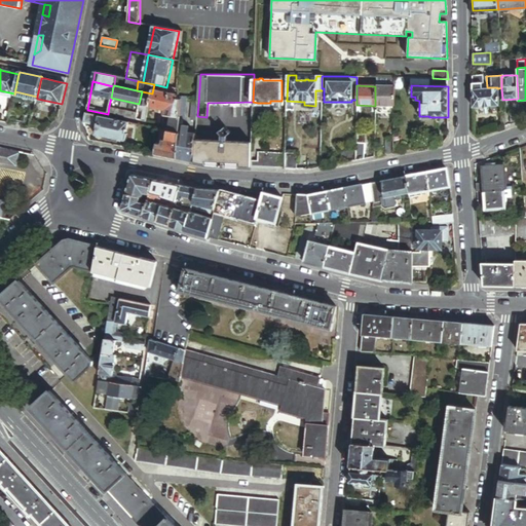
[(375,86),(375,106),(393,106),(395,86),(375,86)]
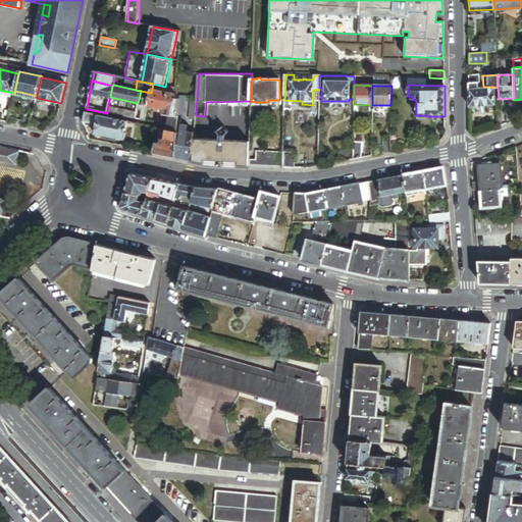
[(470,88),(470,106),(496,105),(494,88),(493,88),(493,87),(483,87),(480,87),(470,88)]
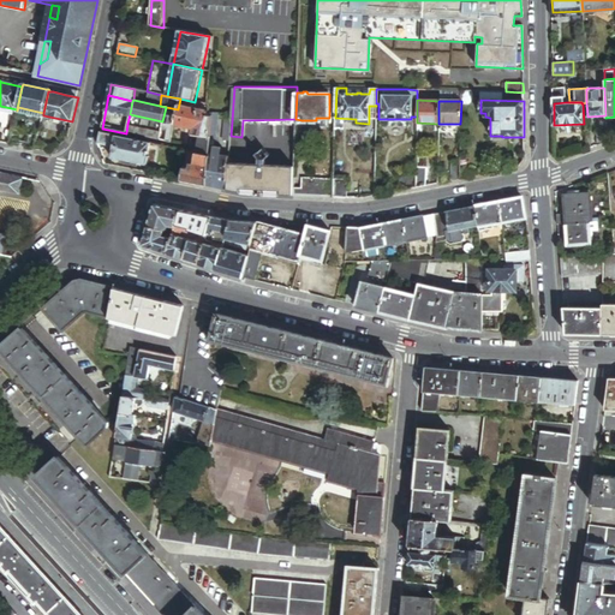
[(179,109),(209,117),(209,112),(180,105),(179,109)]
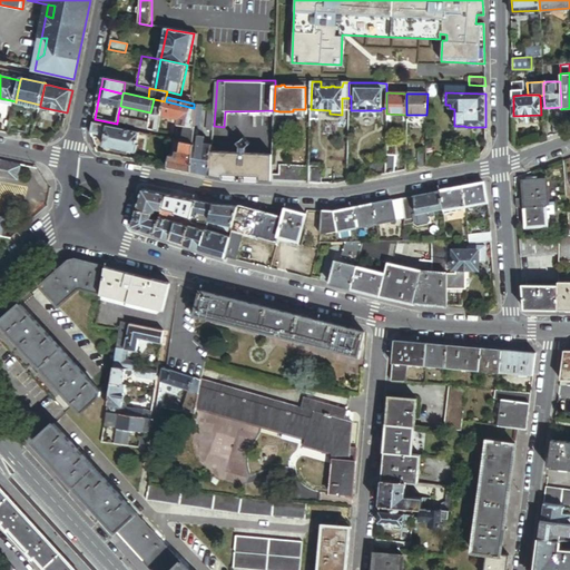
[(163,115),(165,101),(154,99),(150,112),(151,112),(161,115),(163,115)]
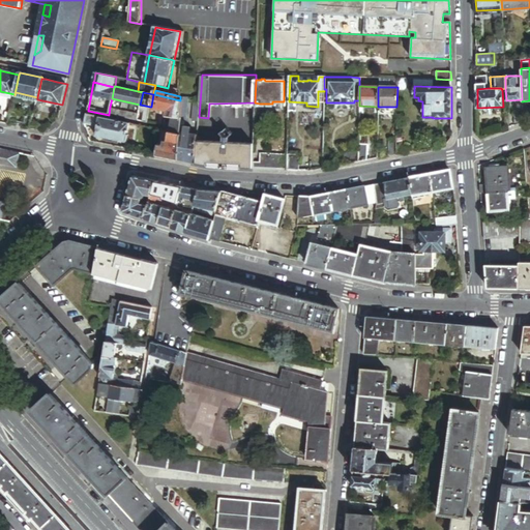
[(168,110),(182,113),(183,100),(180,100),(154,94),(153,94),(151,107),(168,110)]
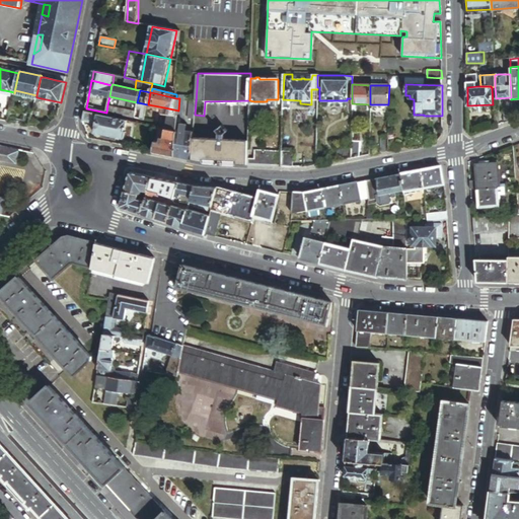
[(174,156),(192,160),(194,138),(194,132),(186,131),(187,125),(181,125),(181,124),(180,124),(181,119),(182,119),(184,96),(179,96),(179,98),(178,110),(177,117),(176,131),(174,156)]
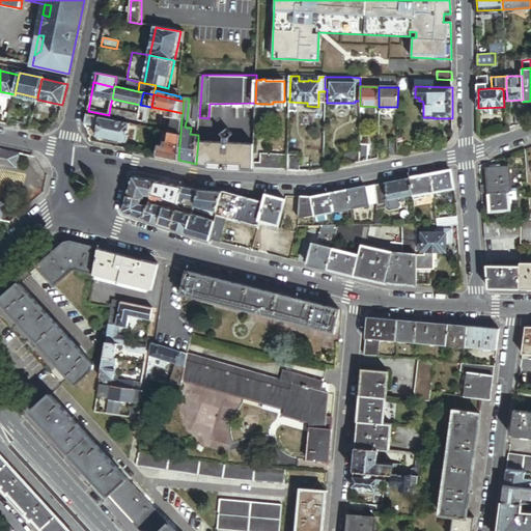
[(120,110),(110,107),(109,115),(119,117),(120,110)]
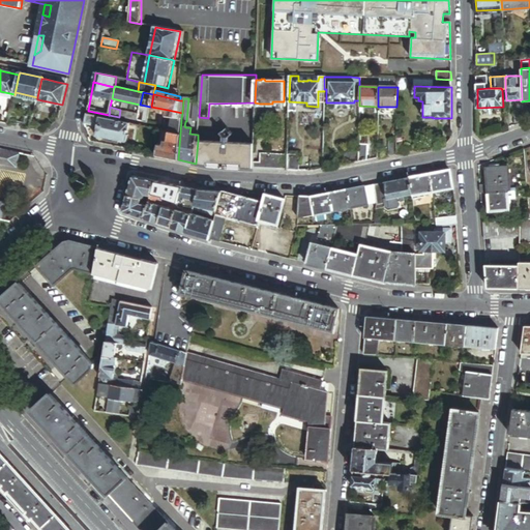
[(20,110),(10,109),(7,124),(16,125),(17,121),(20,110)]
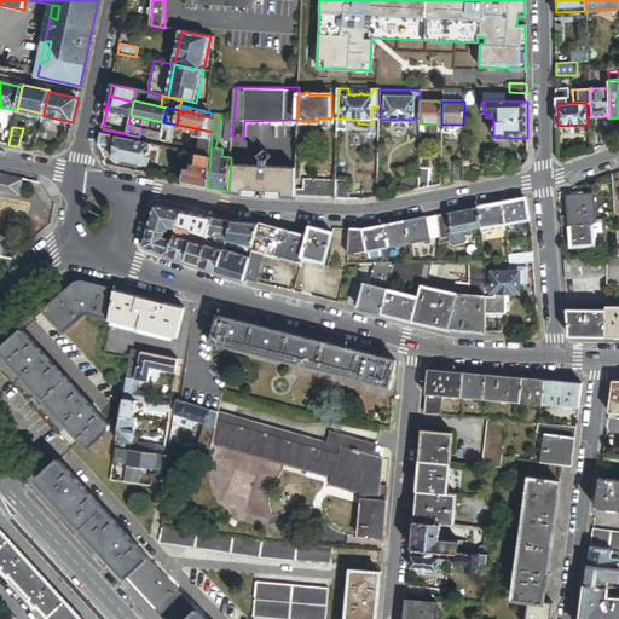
[(201,137),(212,139),(213,132),(196,128),(195,136),(201,137)]
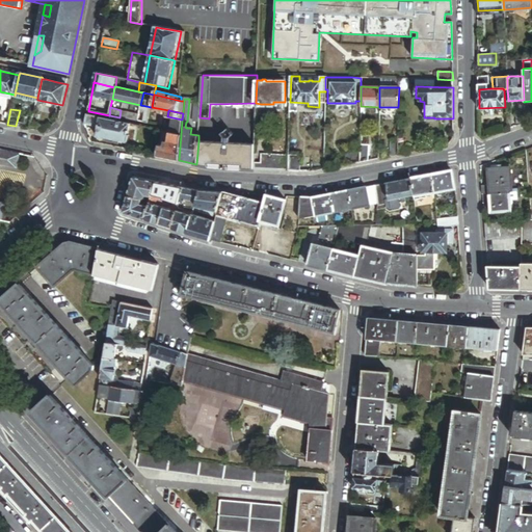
[(139,113),(127,111),(126,118),(137,122),(139,113)]
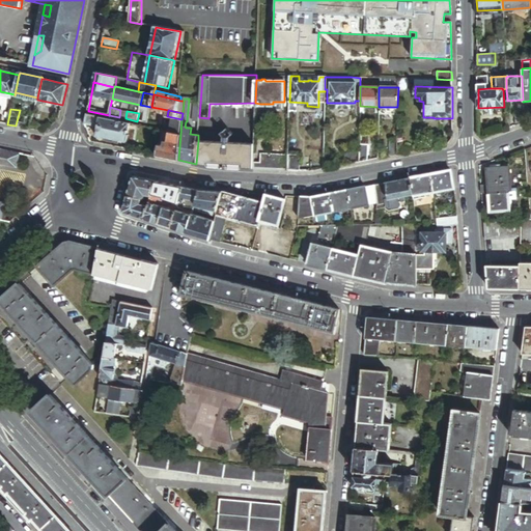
[(30,130),(34,114),(25,112),(23,123),(22,128),(30,130)]
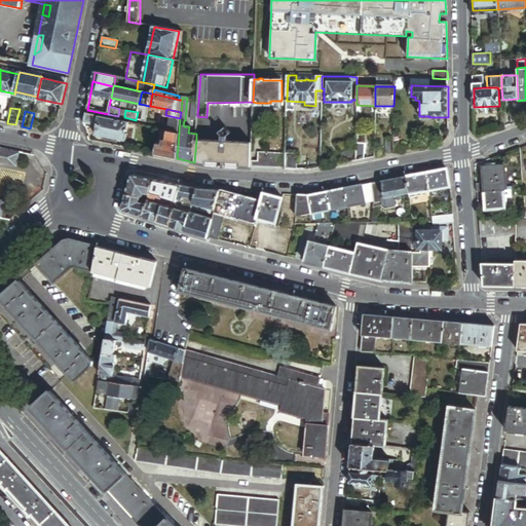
[(100,116),(86,113),(84,122),(98,124),(100,116)]
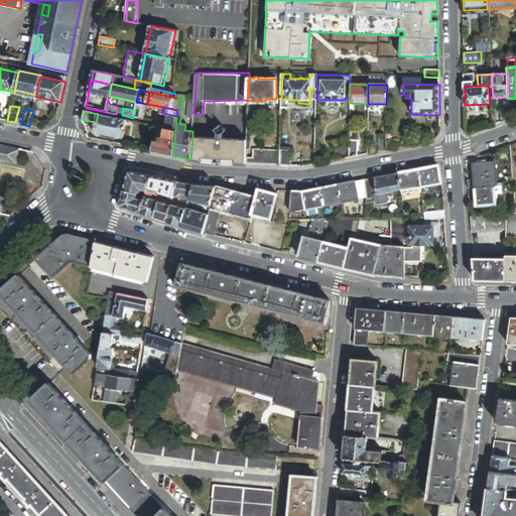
[(123,138),(127,120),(98,114),(96,122),(94,132),(123,138)]
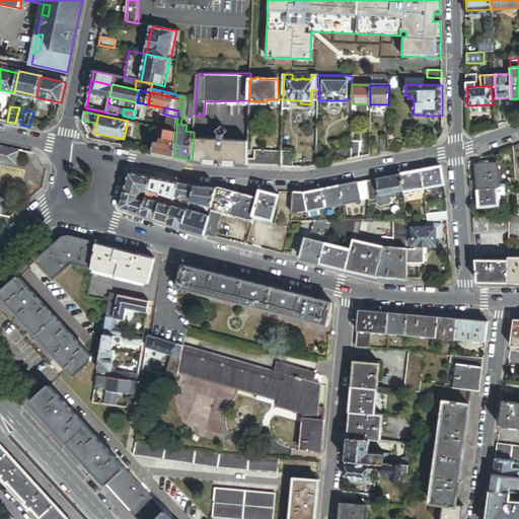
[(165,129),(176,131),(177,117),(168,115),(165,129)]
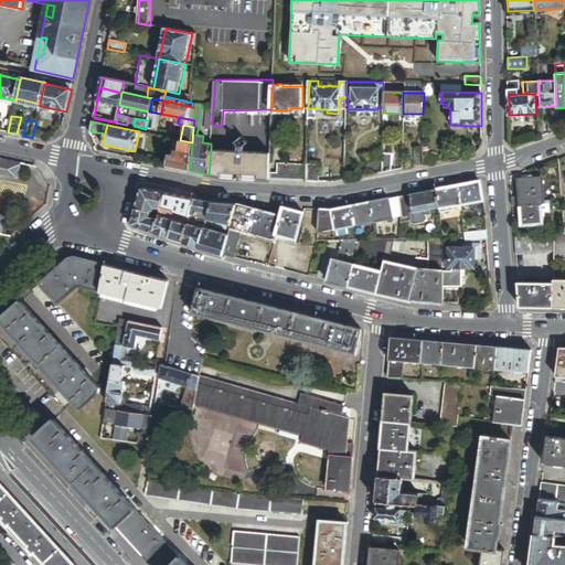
[(235,141),(238,146),(238,151),(244,151),(244,146),(248,142),(242,136),(235,141)]
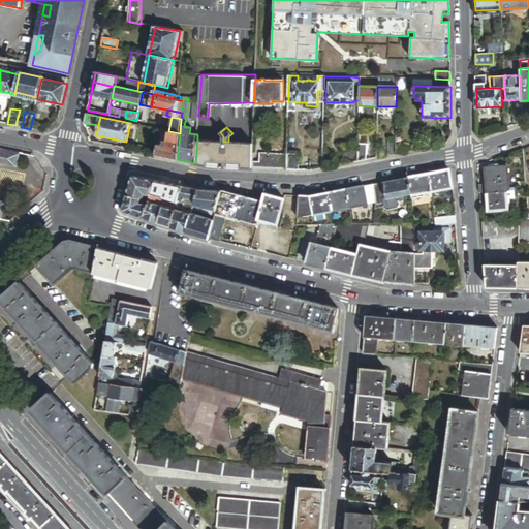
[(157,156),(178,159),(180,133),(168,131),(161,129),(157,156)]
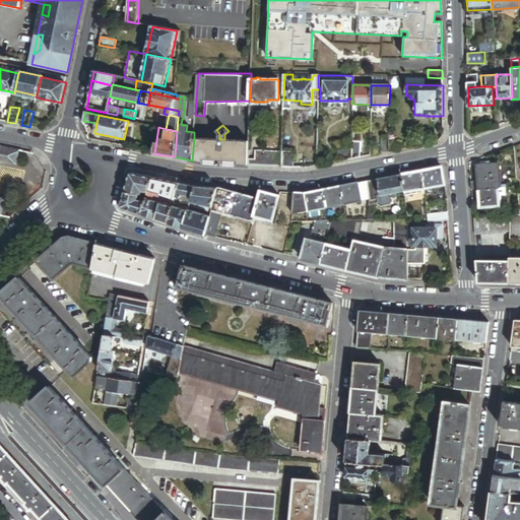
[(226,164),(248,165),(248,159),(249,140),(224,139),(219,139),(194,138),(192,160),(202,163),(226,164)]
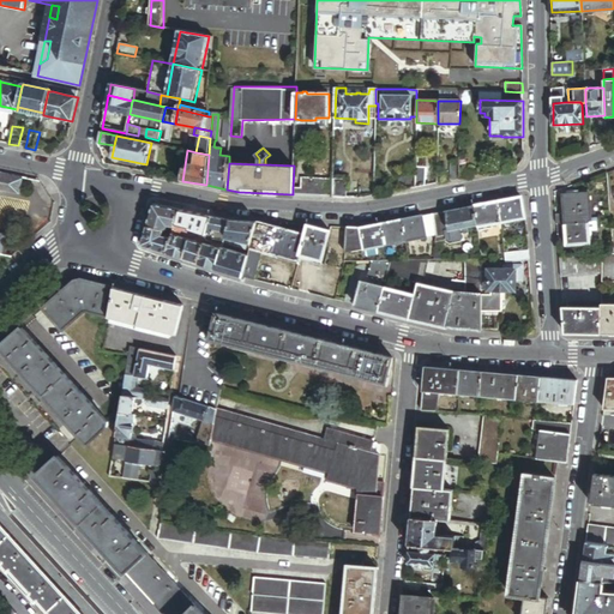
[(415,167),(415,174),(415,187),(425,185),(425,167),(415,167)]
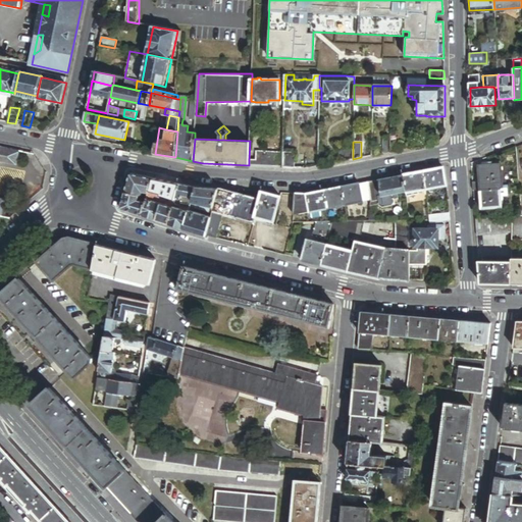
[(20,151),(0,146),(0,159),(17,163),(20,151)]
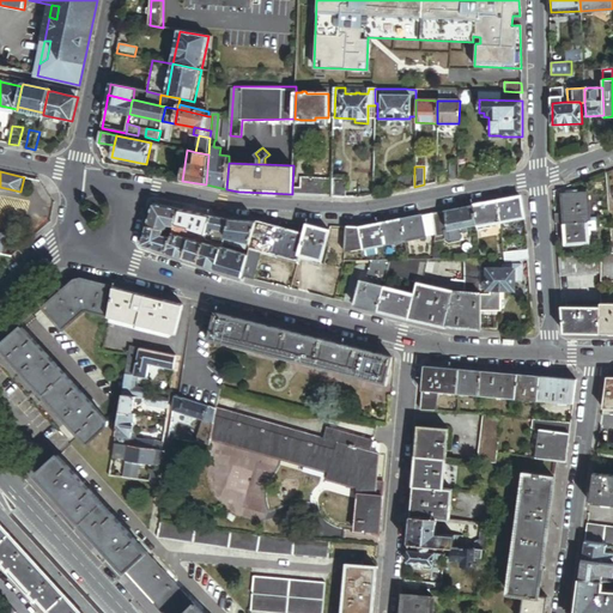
[(414,187),(414,174),(398,174),(398,190),(414,187)]
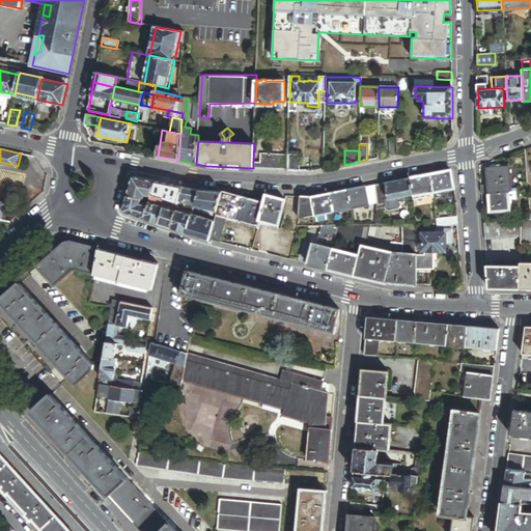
[(259,169),(278,169),(279,155),(260,154),(259,163),(259,169)]
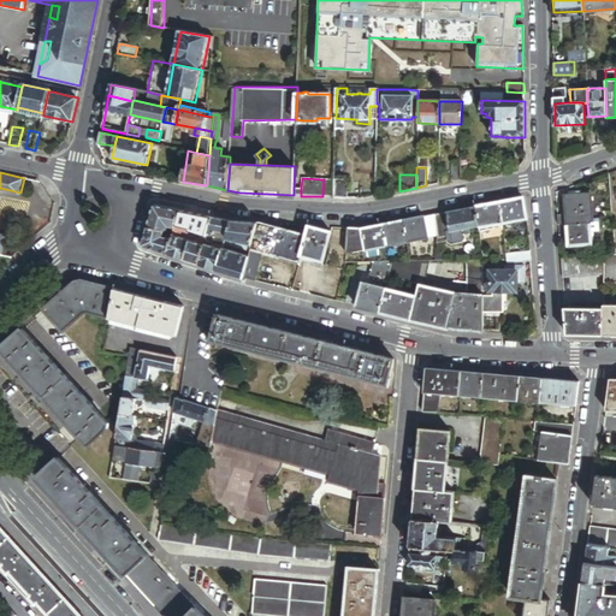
[(333,197),(333,179),(324,179),(323,196),(333,197)]
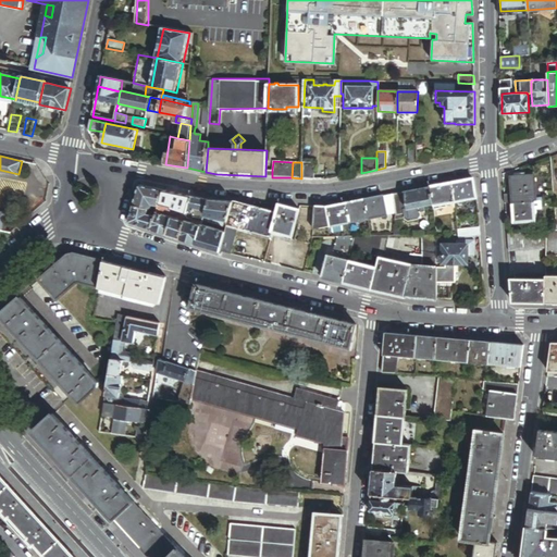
[(311,163),(301,162),(301,178),(313,178),(313,166),(311,163)]
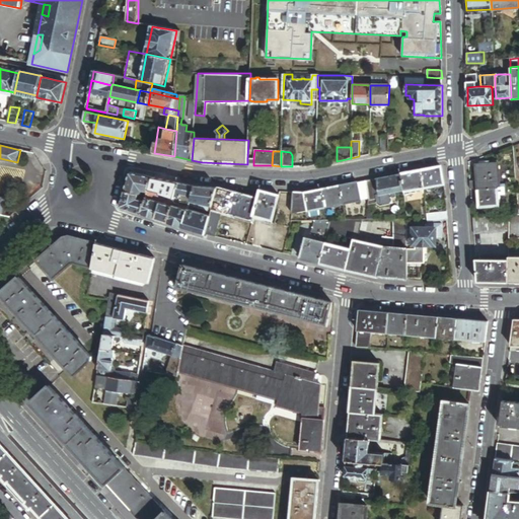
[(497,188),(500,188),(498,163),(491,164),(479,165),(476,165),(477,190),(497,188)]
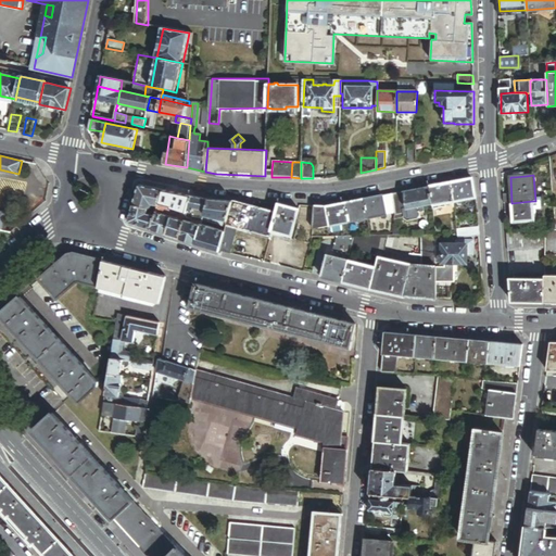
[(471,179),(451,182),(454,202),(476,198),(471,179)]
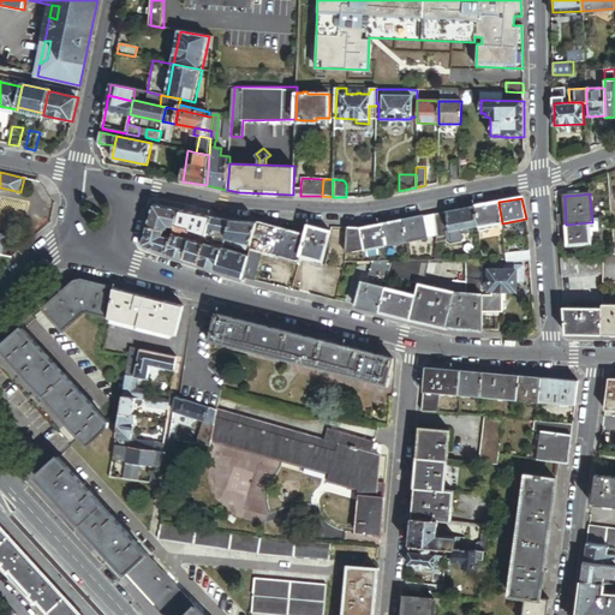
[(502,224),(499,202),(475,207),(479,226),(479,227),(493,225),(502,224)]
